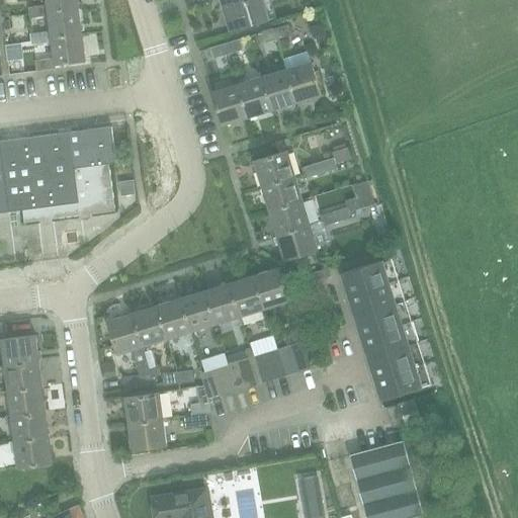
[(30,18),(49,16),(50,16),(49,12),(80,8),(78,0),(46,0),(48,5),(29,8),(30,18)]
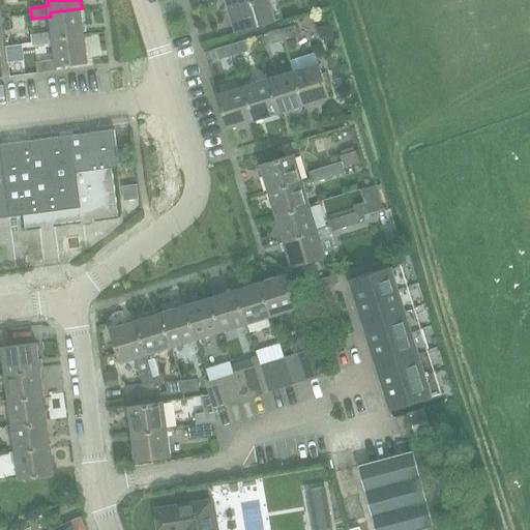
[(276,21),(269,0),(225,0),(235,33),(276,21)]
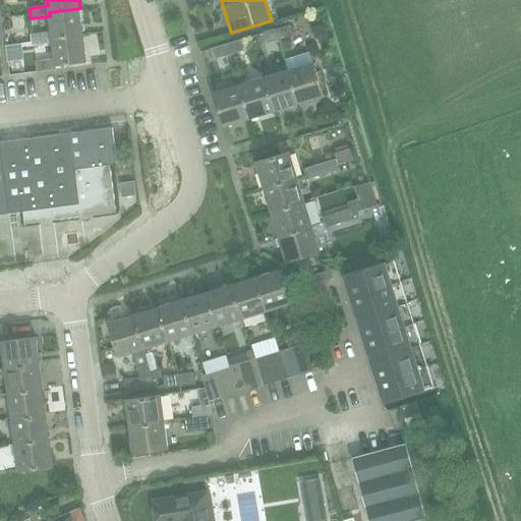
[(33,45),(52,43),(52,39),(83,35),(80,8),(49,12),(50,16),(49,16),(51,32),(32,34),(33,45)]
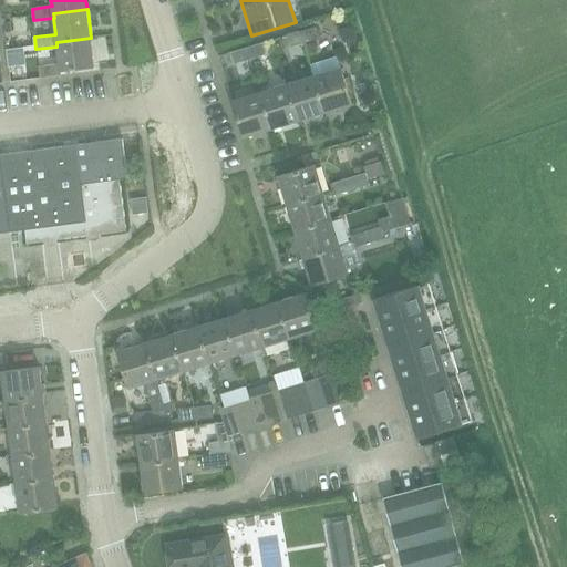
[(301,32),(305,43),(320,39),(317,27),(301,32)]
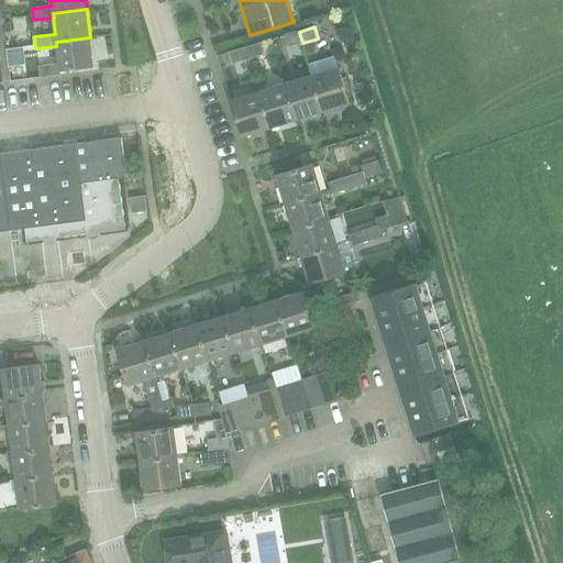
[(286,48),(302,43),(299,32),(283,36),(286,48)]
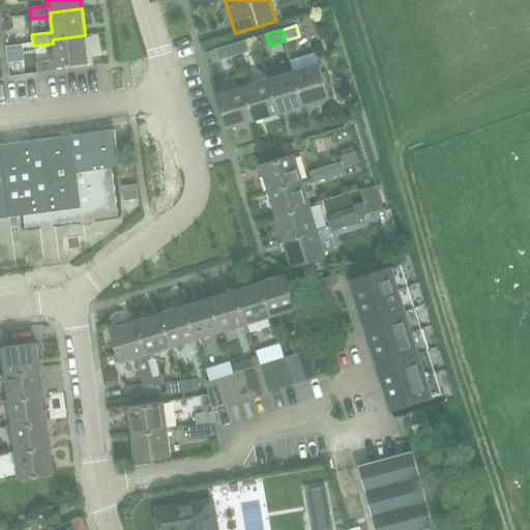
[(37,62),(38,72),(58,70),(57,66),(88,62),(85,35),(53,39),(53,43),(55,60),(37,62)]
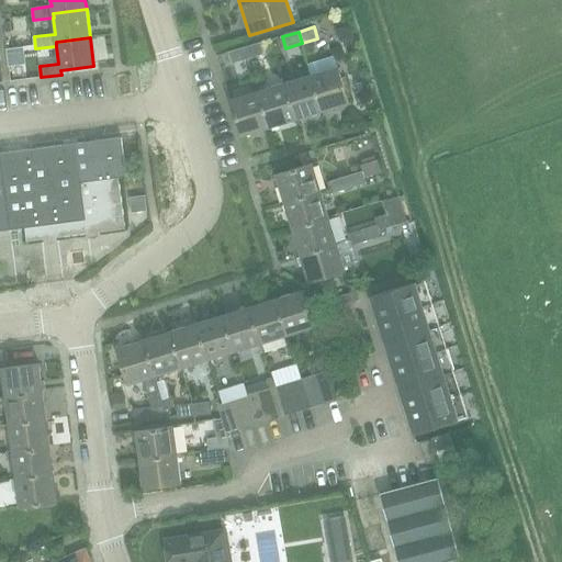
[(245,47),(248,59),(265,55),(260,43),(245,47)]
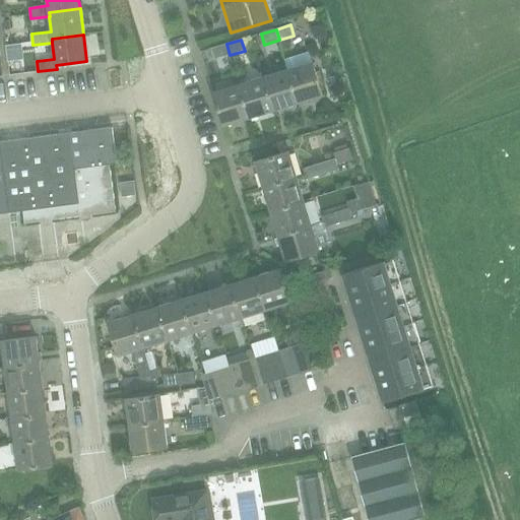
[(215,59),(230,55),(226,44),(212,49),(215,59)]
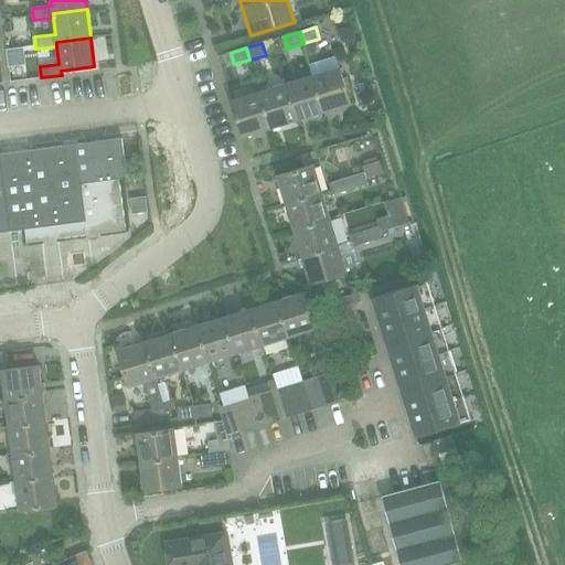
[(318,89),(324,112),(352,104),(340,67),(337,56),(310,64),(313,76),(318,89)]
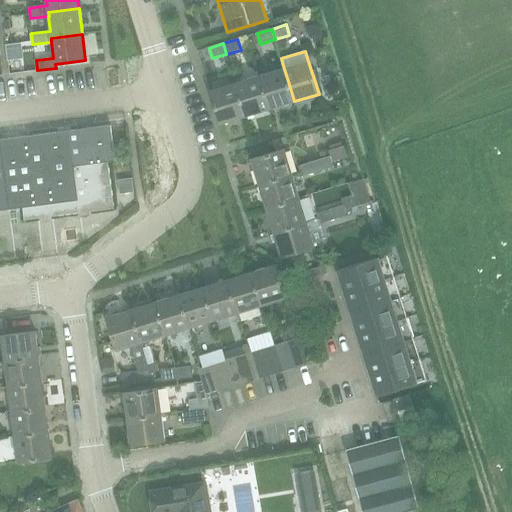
[(262,81),(270,109),(294,101),(288,81),(284,69),(261,76),(262,81)]
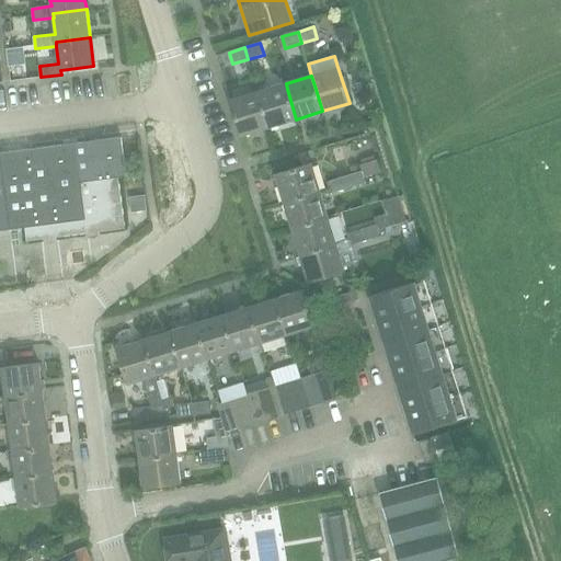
[(258,92),(268,127),(296,119),(287,89),(286,83),(258,92)]
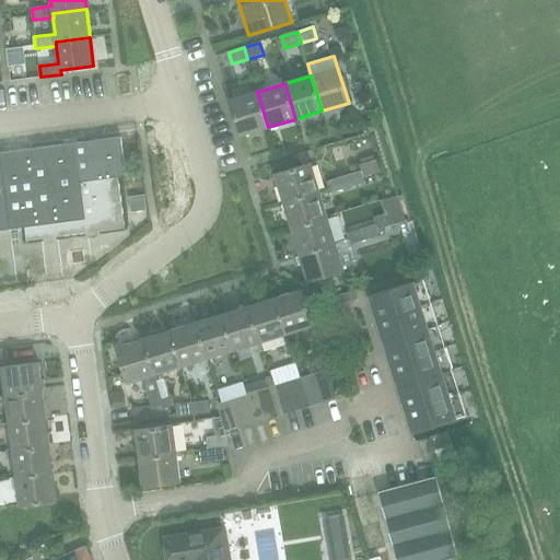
[(231,100),(242,136),(268,127),(257,92),(231,100)]
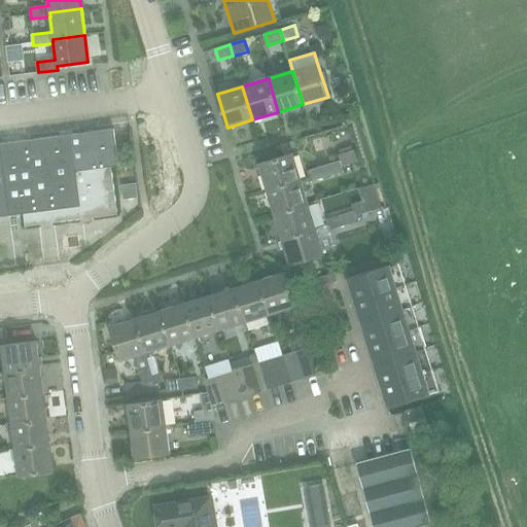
[(114,130),(0,143),(0,216),(24,214),(26,226),(118,215),(112,167),(119,166),(114,130)]
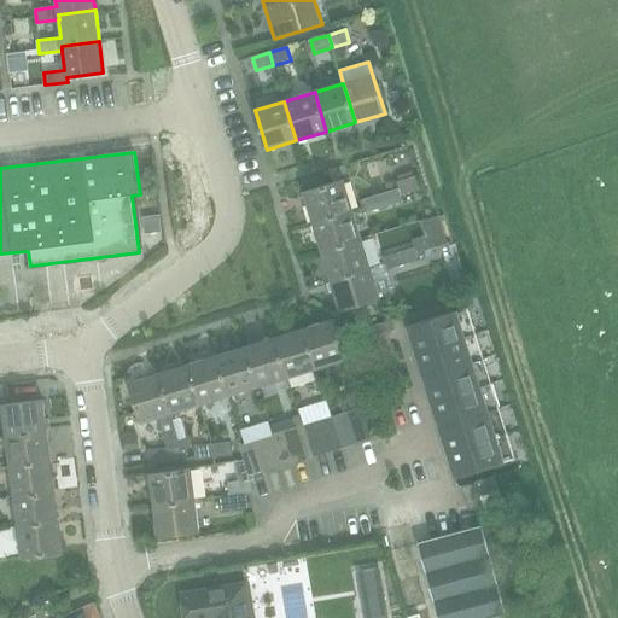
[(304,192),(314,222),(353,210),(344,180),(304,192)]
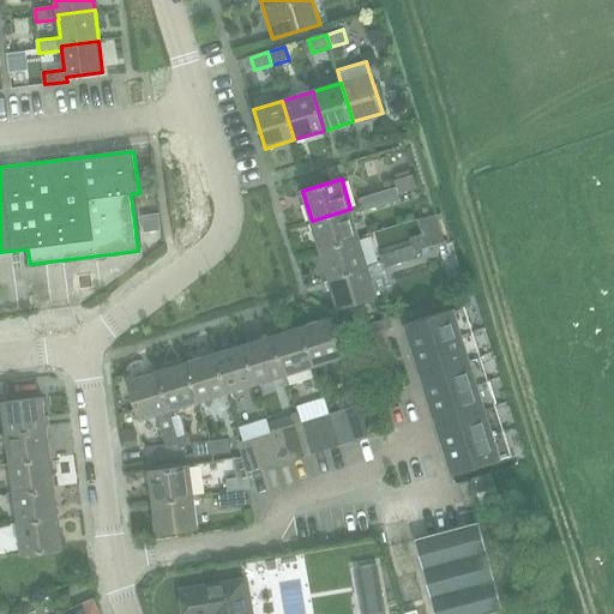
[(379,192),(383,206),(402,200),(397,187),(379,192)]
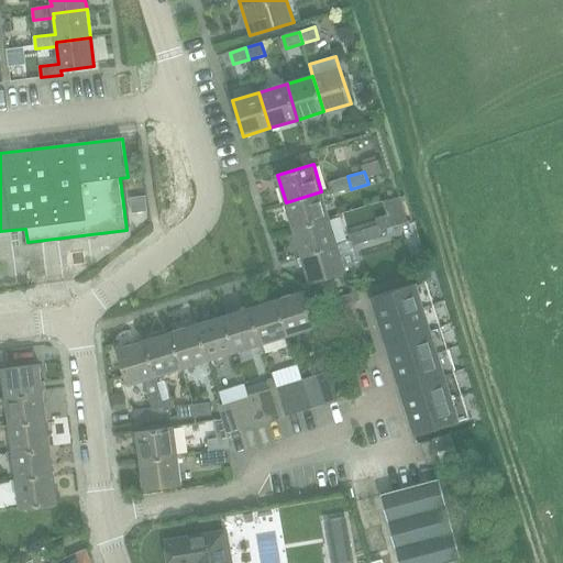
[(335,194),(351,189),(348,176),(332,181),(335,194)]
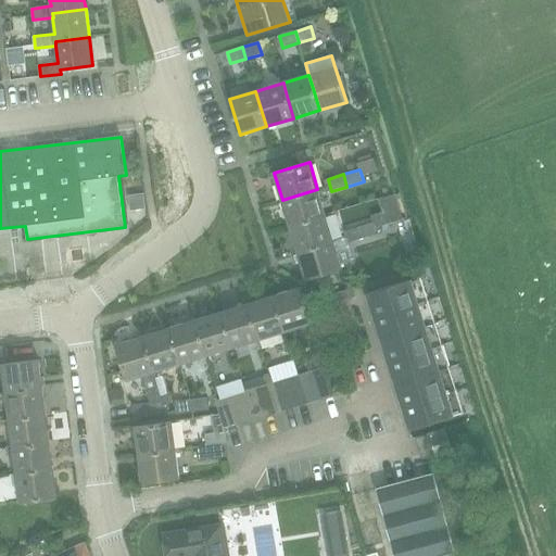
[(282,200),(290,226),(326,215),(317,189),(282,200)]
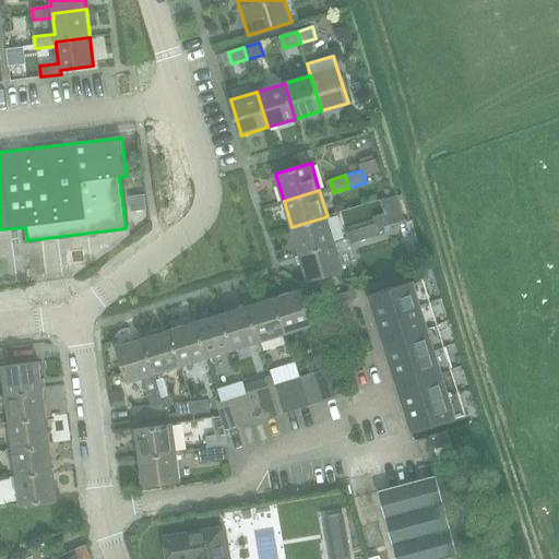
[(144,194),(129,197),(131,212),(146,210),(144,194)]
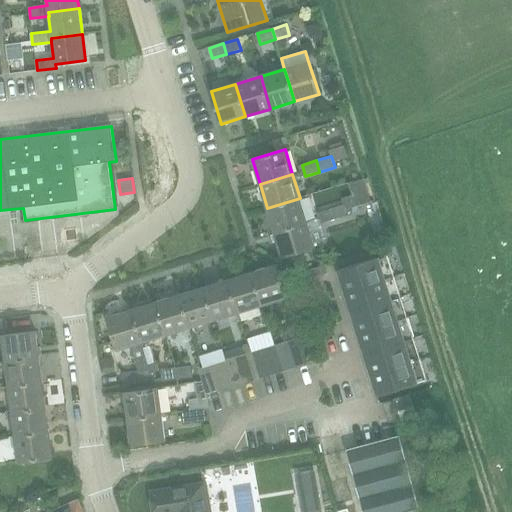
[(267,208),(274,232),(307,222),(300,198),(267,208)]
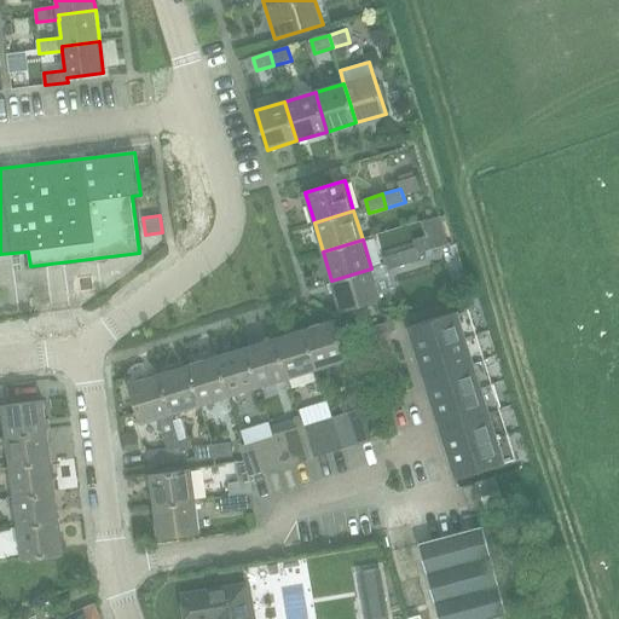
[(401,253),(405,265),(422,260),(418,247),(401,253)]
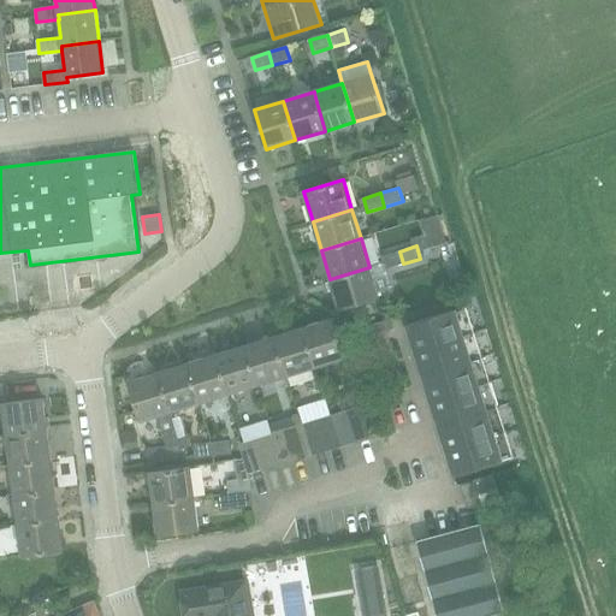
[(385,270),(403,264),(400,252),(381,256),(385,270)]
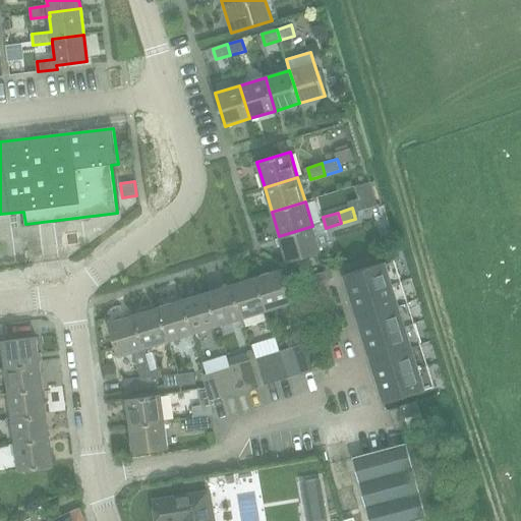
[(321,251),(312,226),(279,236),(287,262),(321,251)]
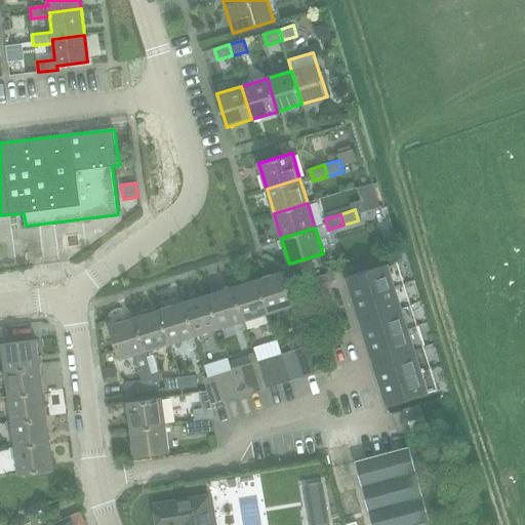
[(395,261),(347,278),(360,320),(409,304),(395,261)]
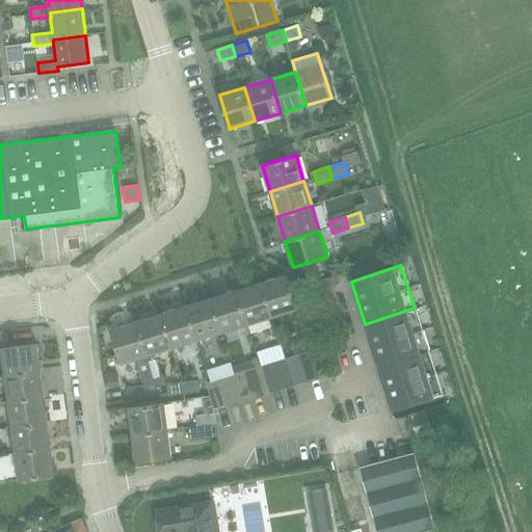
[(263,283),(273,317),(299,309),(289,274),(263,283)]
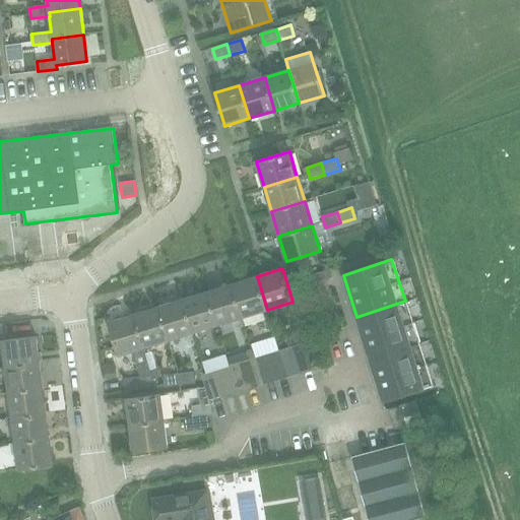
[(233,283),(243,317),(267,310),(257,276),(233,283)]
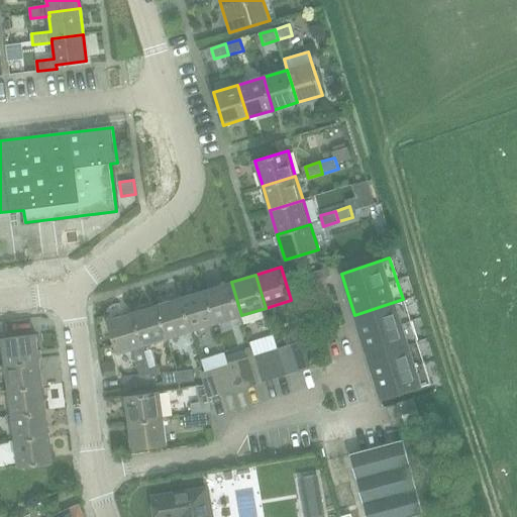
[(207,290),(217,323),(241,315),(231,282),(207,290)]
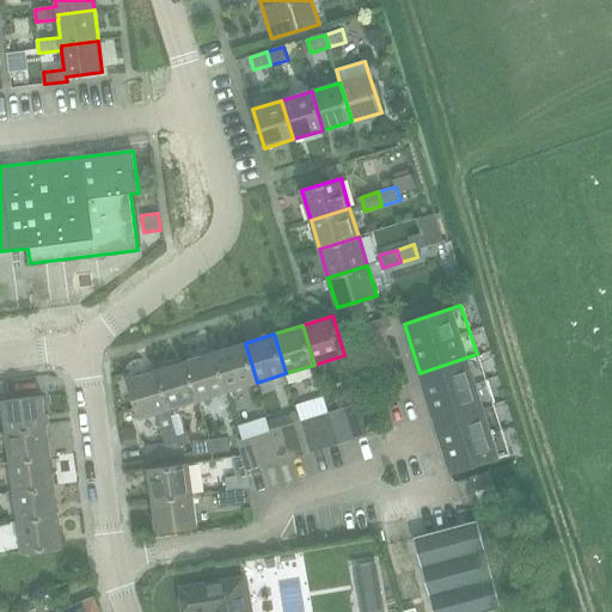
[(216,352),(228,391),(257,383),(245,343),(216,352)]
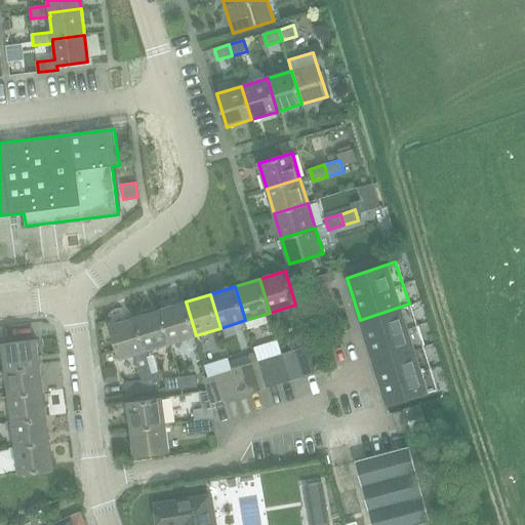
[(161,310),(171,344),(196,335),(186,301),(161,310)]
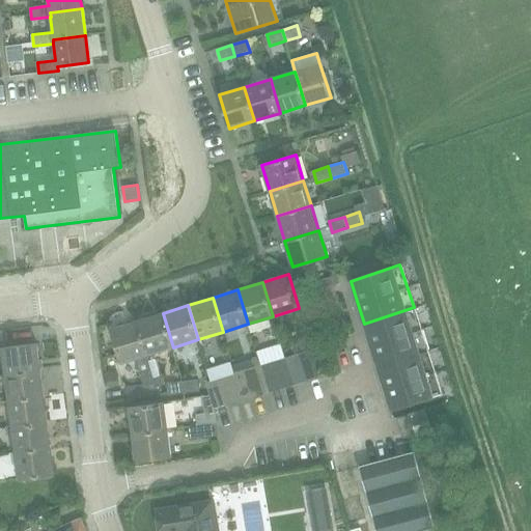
[(414,307),(364,324),(378,365),(427,350),(414,307)]
